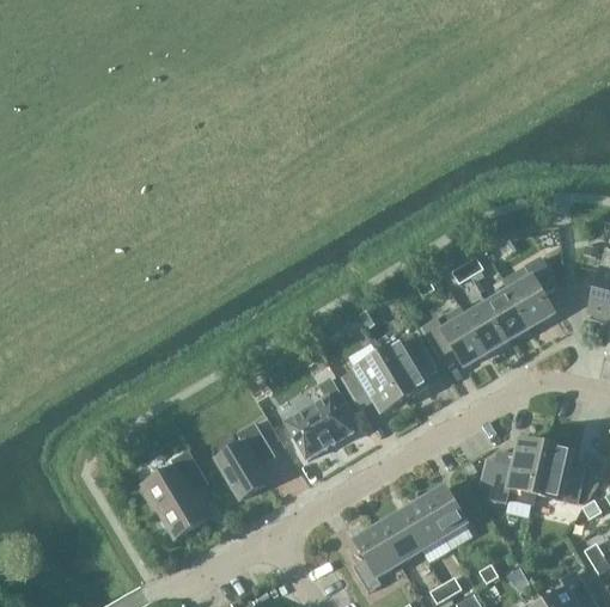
[(507,237),(494,245),(502,257),(514,250),(507,237)]
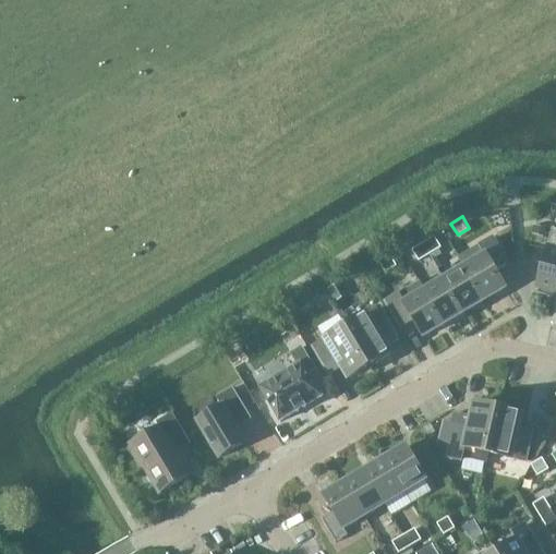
[(552,290),(555,291),(555,244),(554,244),(555,239),(555,226),(550,225),(545,242),(544,242),(533,286),(535,287),(534,289),(533,289),(533,290),(552,296),(552,293),(551,293),(552,290)]
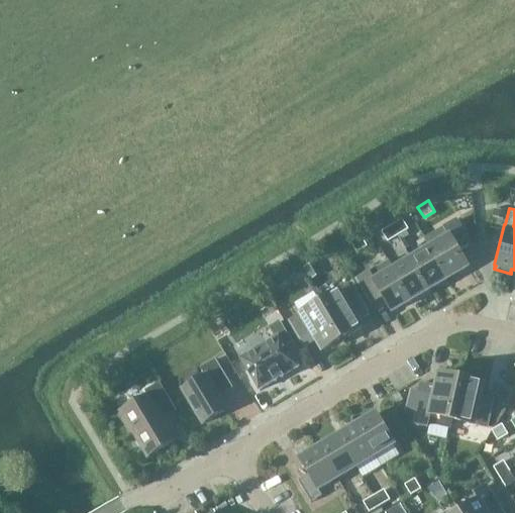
[(400,216),(390,222),(396,233),(406,226),(400,216)]
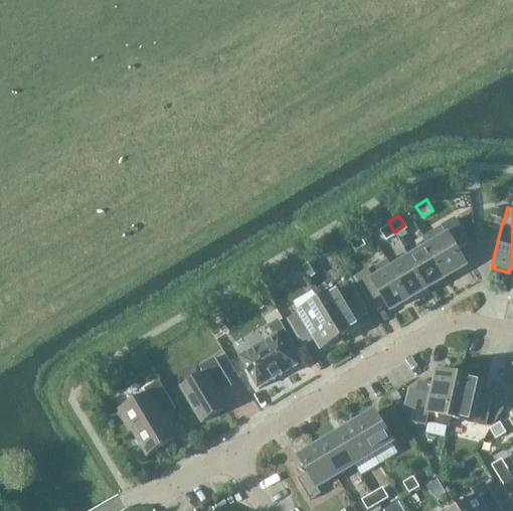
[(452,216),(420,235),(425,243),(426,243),(445,274),(464,263),(455,246),(466,239),(452,216)]
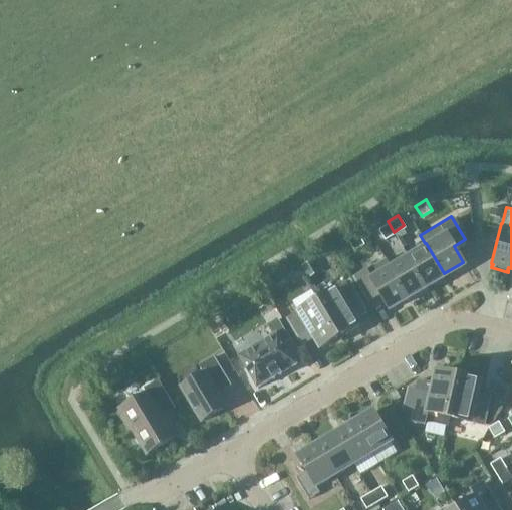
[(384,238),(394,232),(388,221),(376,228),(384,238)]
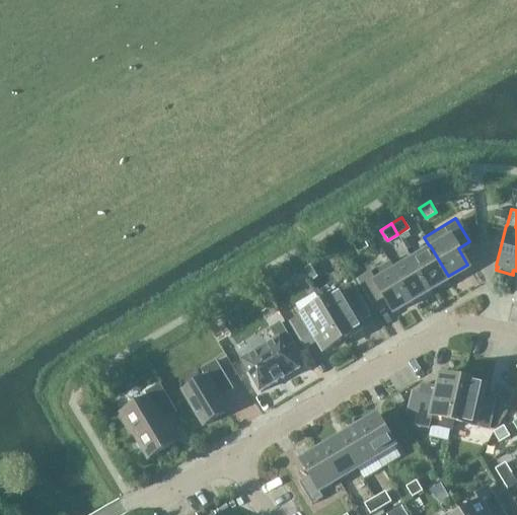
[(366,244),(364,241),(360,234),(350,240),(356,251),(366,244)]
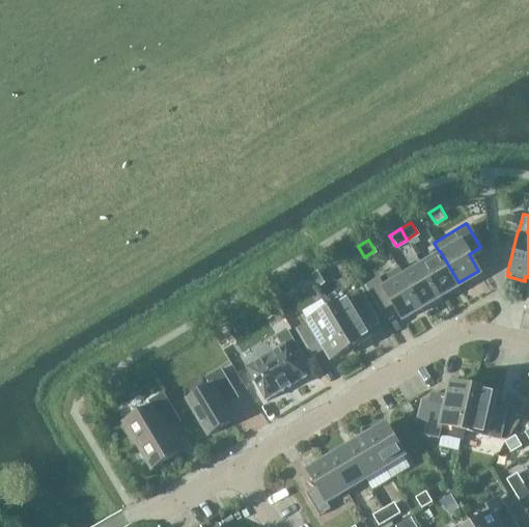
[(458,282),(440,251),(420,262),(439,295),(458,282)]
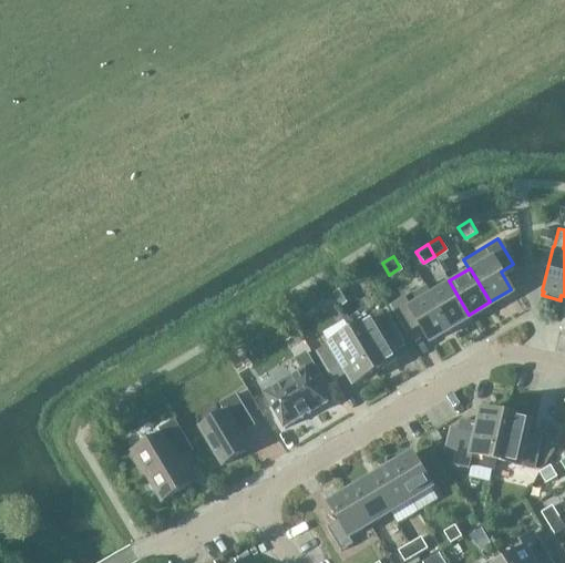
[(469,315),(449,280),(429,293),(449,327),(469,315)]
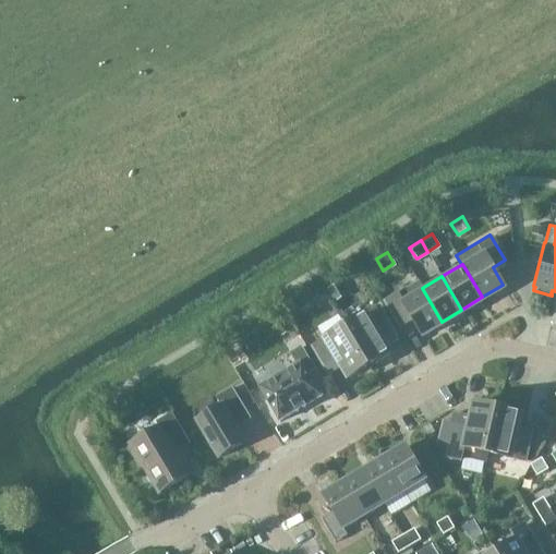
[(421,334),(442,322),(422,288),(417,279),(383,299),(398,324),(410,317),(421,334)]
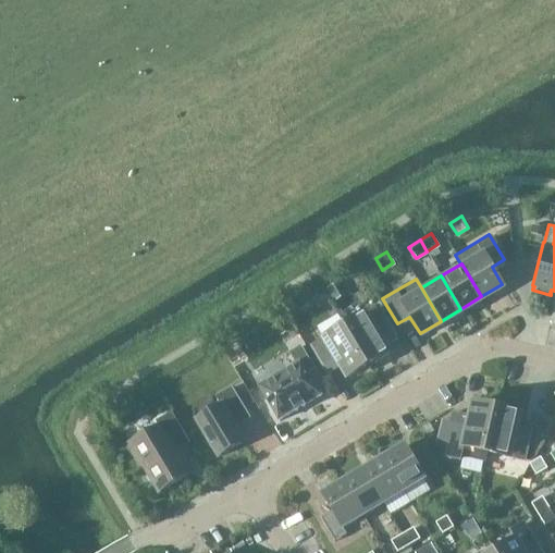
[(377,304),(343,324),(366,361),(386,349),(373,328),(386,320),(377,304)]
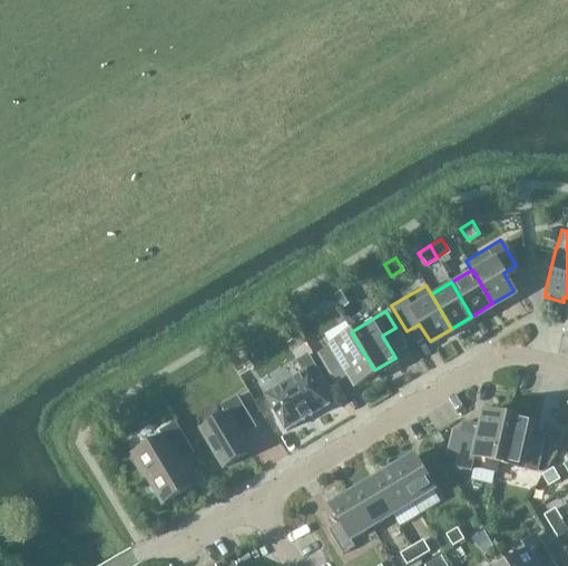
[(374,370),(351,332),(317,352),(326,369),(340,361),(353,383),(374,370)]
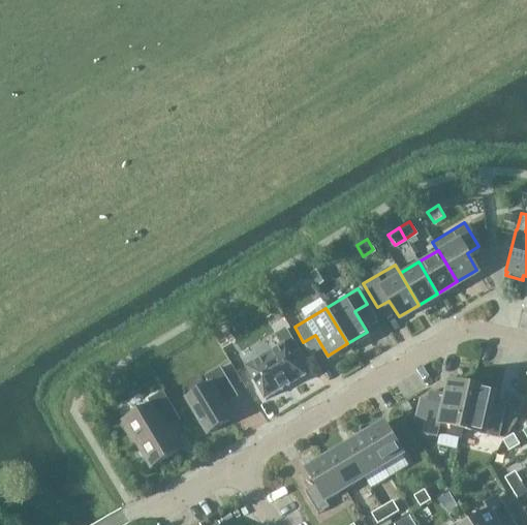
[(286,382),(302,373),(302,374),(303,373),(302,372),(289,351),(297,347),(283,326),(273,332),(279,343),(244,364),(262,396),(264,397),(265,396),(264,396),(279,387),(280,388),(287,383),(286,382)]
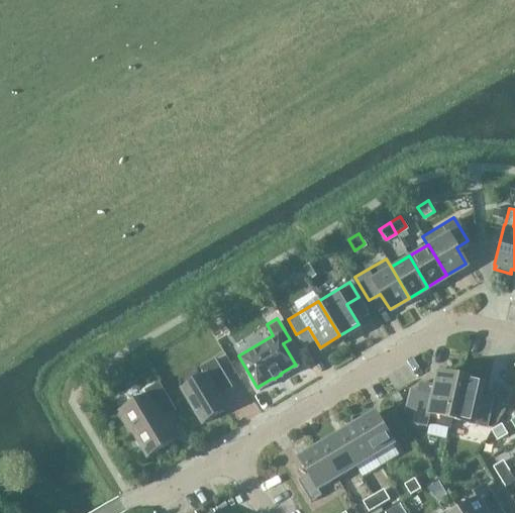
[(225,406),(216,392),(218,387),(227,381),(213,356),(198,366),(203,373),(180,386),(201,421),(225,406)]
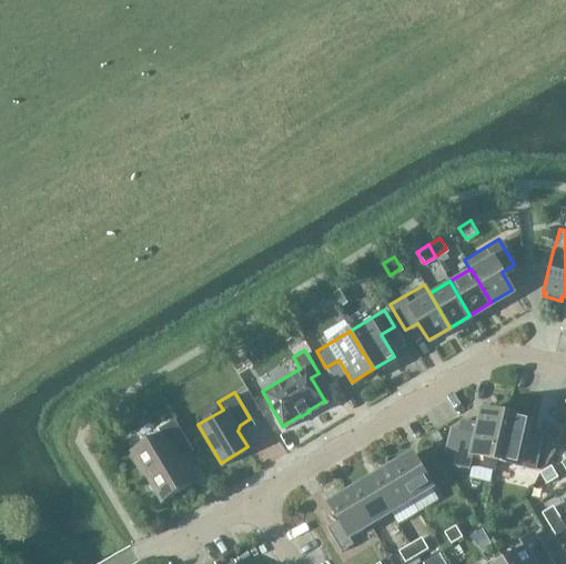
[(504,414),(479,409),(474,433),(448,427),(443,452),(450,463),(467,467),(468,463),(492,469),(494,457),(504,414)]
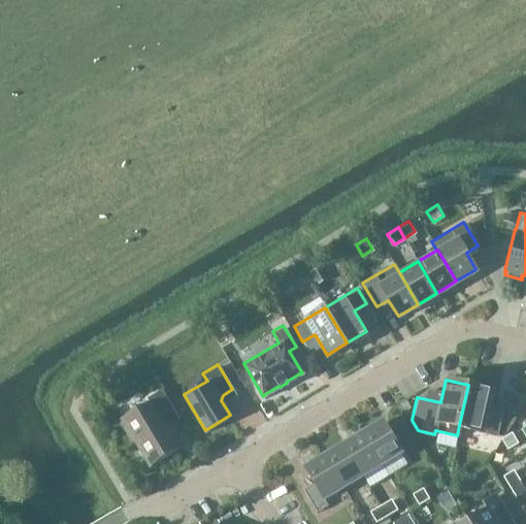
[(491,390),(468,385),(459,425),(495,433),(501,404),(488,401),(491,390)]
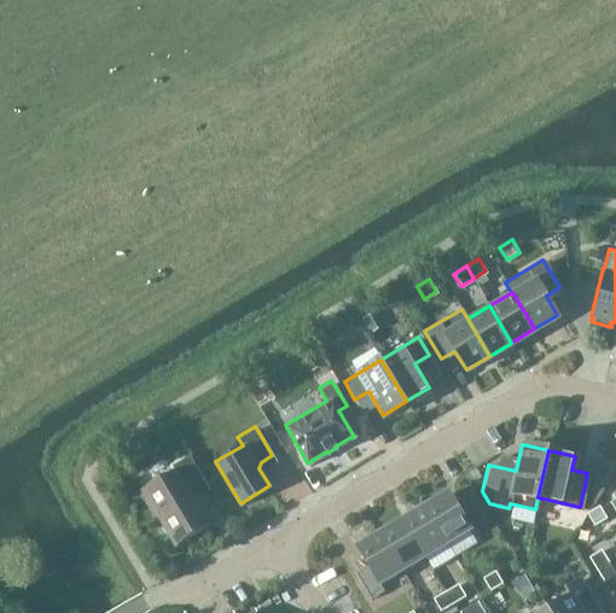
[(192,495),(207,486),(187,455),(173,465),(175,468),(141,489),(143,491),(140,494),(152,514),(156,513),(174,542),(209,521),(192,495)]
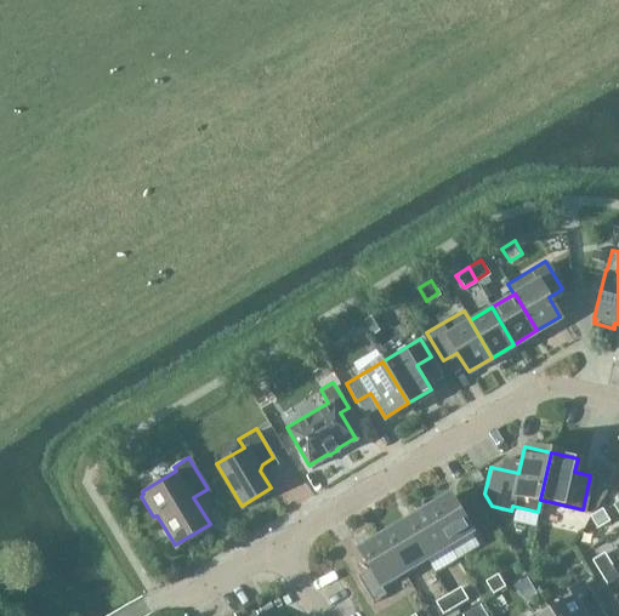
[(471,530),(449,492),(426,507),(448,543),(471,530)]
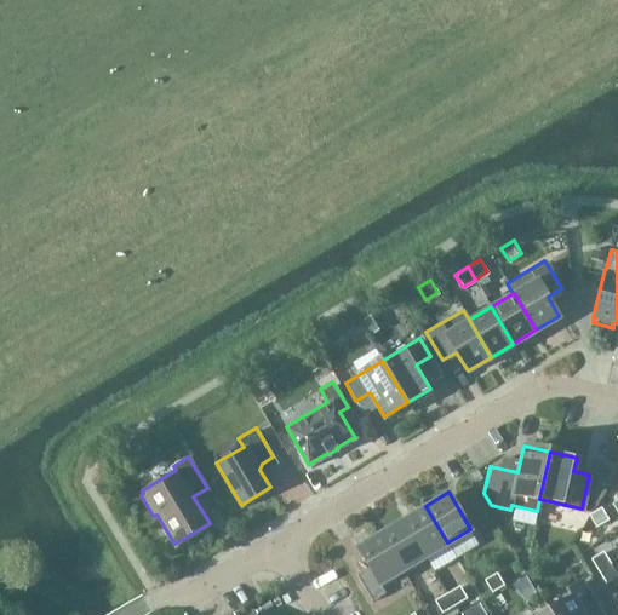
[(607,517),(600,505),(587,512),(595,526),(607,517)]
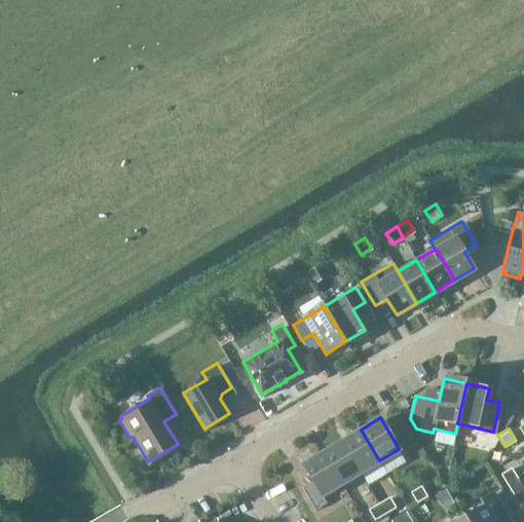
[(379,460),(361,430),(341,441),(360,472),(379,460)]
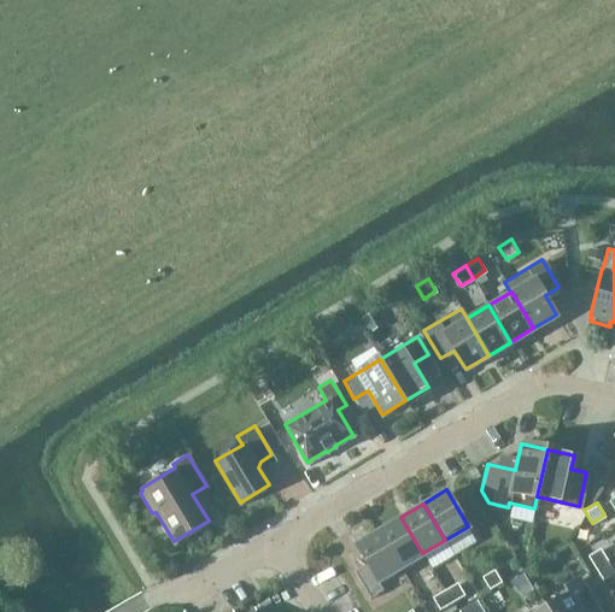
[(422,553),(400,517),(379,530),(400,566),(422,553)]
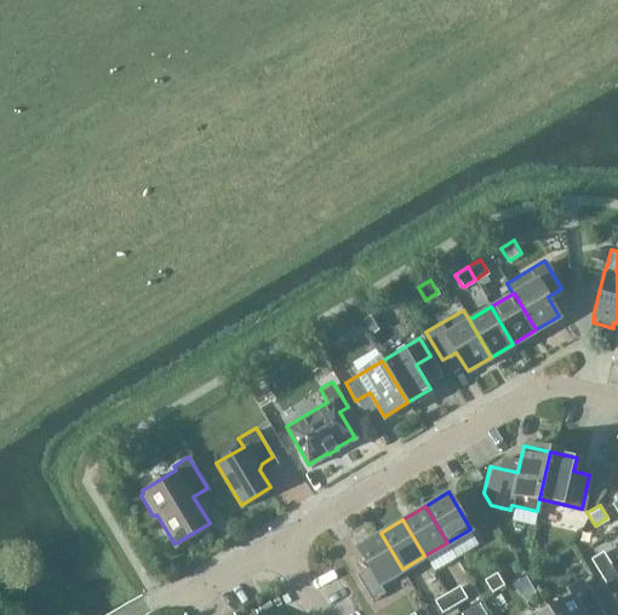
[(402,569),(381,533),(358,547),(379,584),(402,569)]
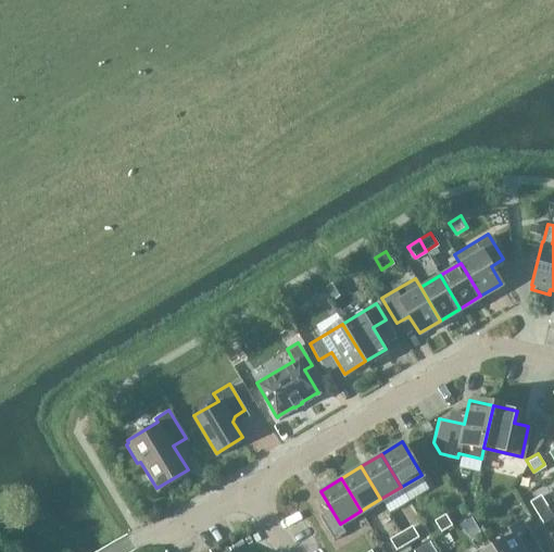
[(528,500),(534,511),(546,504),(540,492),(528,500)]
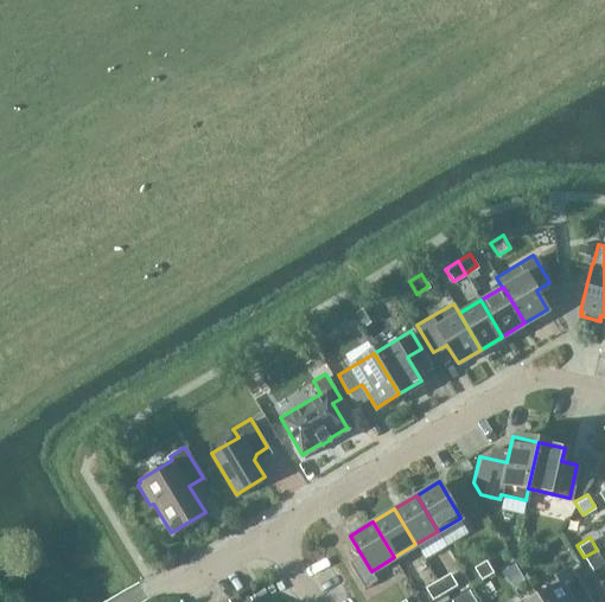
[(604,562),(597,550),(584,557),(592,569),(604,562)]
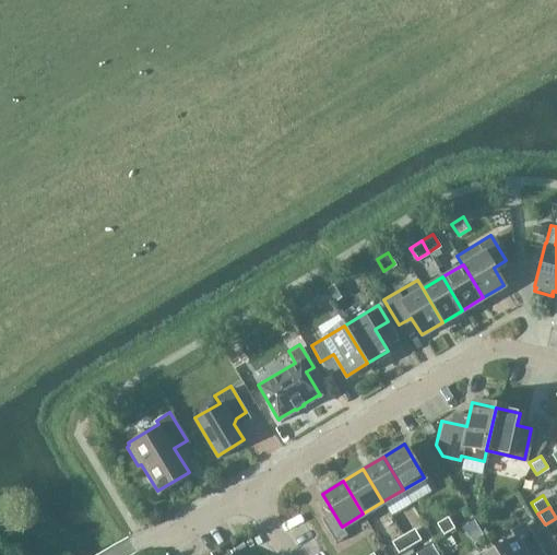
[(453,527),(447,515),(435,521),(441,533),(453,527)]
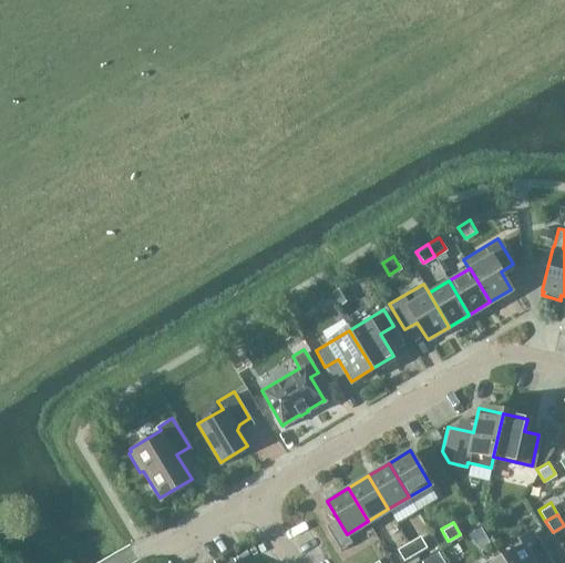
[(523,546),(502,559),(504,562),(533,562),(546,555),(531,530),(519,538),(523,546)]
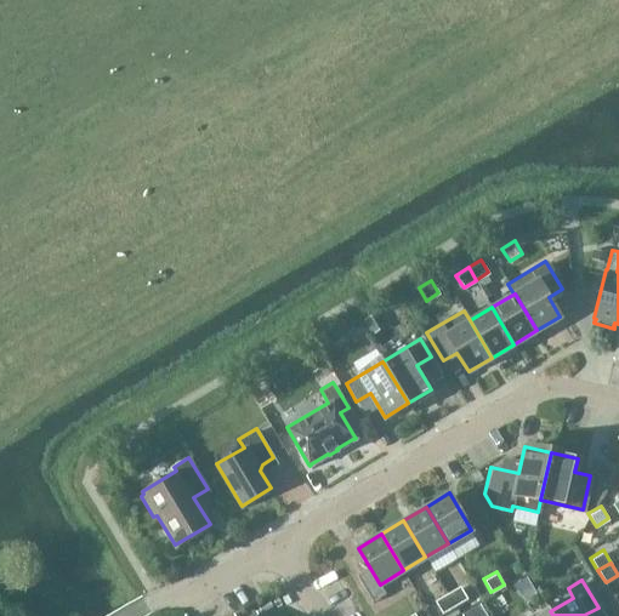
[(459,585),(447,592),(454,604),(466,597),(459,585)]
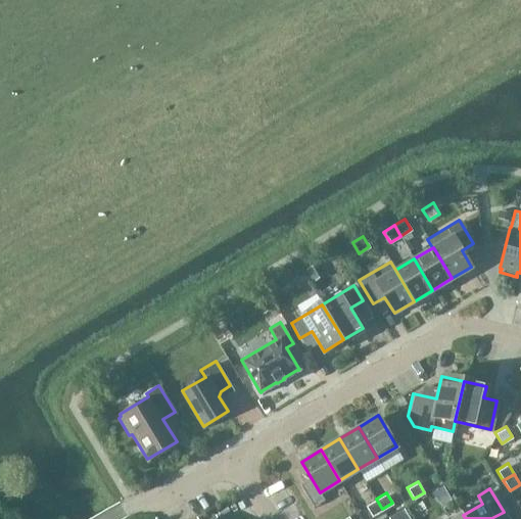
[(398,516),(416,509),(410,493),(392,502),(398,516)]
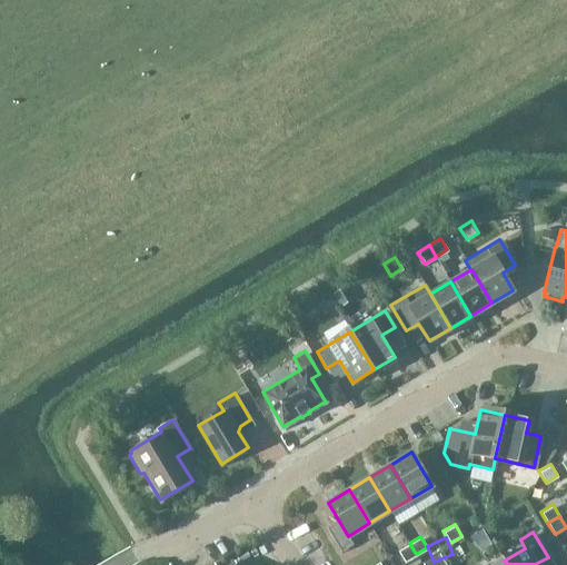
[(404,562),(416,554),(409,543),(397,549),(404,562)]
